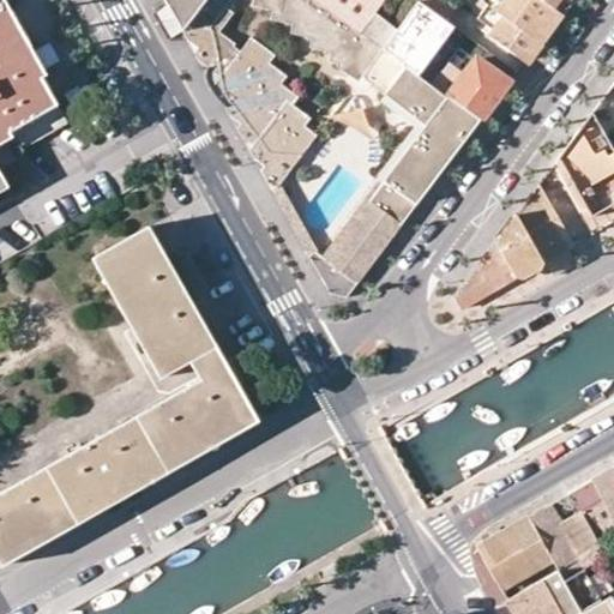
[(173,0),(169,6),(190,20),(204,0),(173,0)]
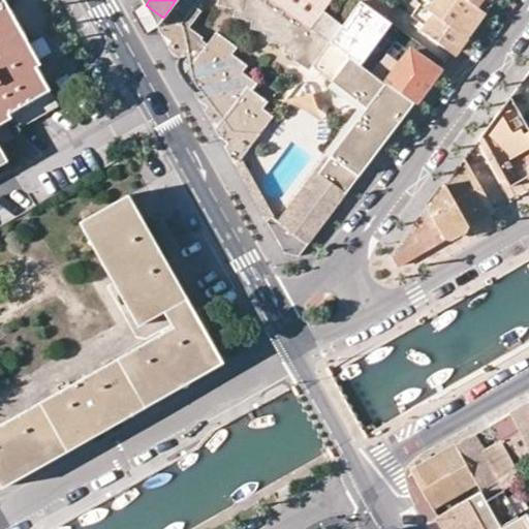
[(271,0),(176,0),(163,18),(157,26),(160,32),(172,39),(167,44),(172,52),(191,65),(184,74),(187,80),(196,87),(193,91),(197,98),(209,105),(205,110),(209,117),(218,123),(215,128),(219,135),(228,142),(225,147),(228,153),(239,160),(273,117),(258,105),(263,98),(249,87),(253,81),(237,68),(242,61),(227,50),(232,43),(216,32),(207,43),(201,39),(203,36),(185,24),(201,0),(225,0),(224,5),(242,10),(241,18),(258,23),(257,29),(275,33),(274,41),(291,45),(290,53),(316,60),(330,41),(343,25),(323,10),(310,28),(271,0)]
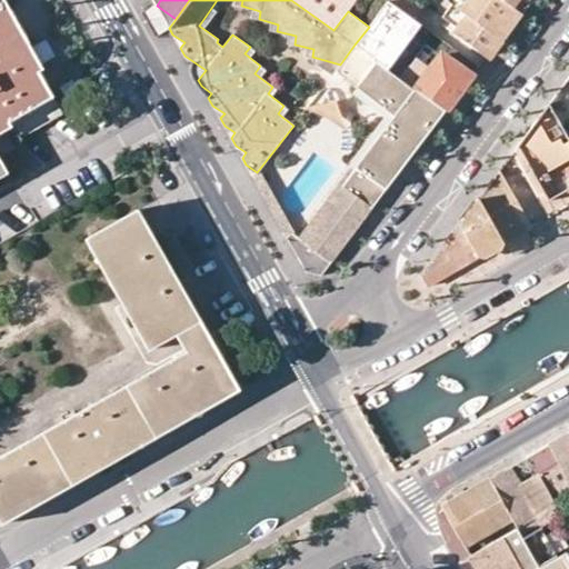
[(356,0),(291,0),(333,30),(348,11),(356,0)]
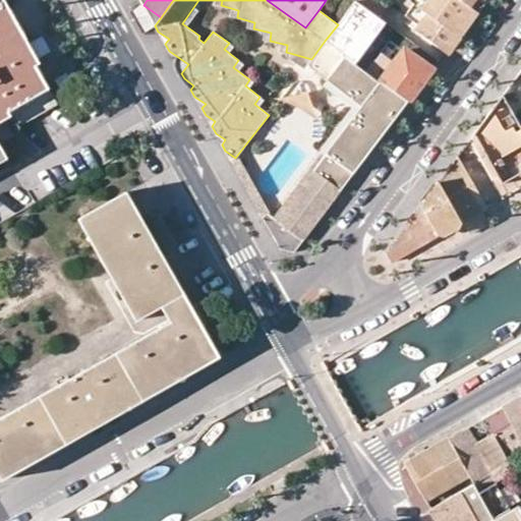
[(387,21),(379,16),(356,0),(338,24),(325,41),(355,62),(387,21)]
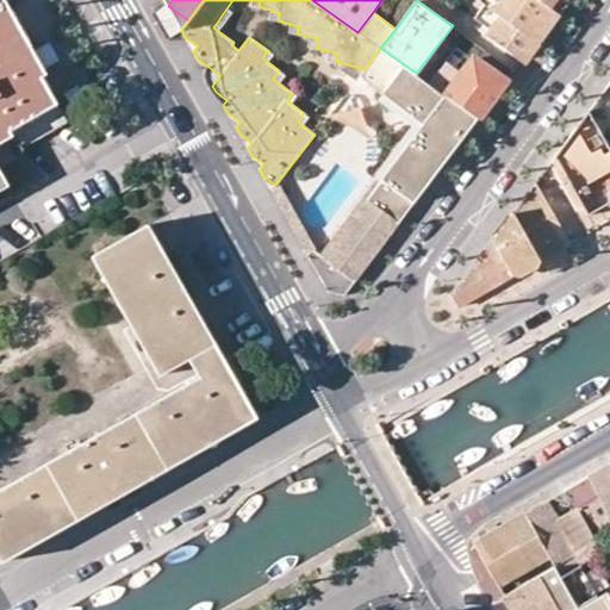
[(443,0),(417,0),(443,19),(453,7),(443,0)]
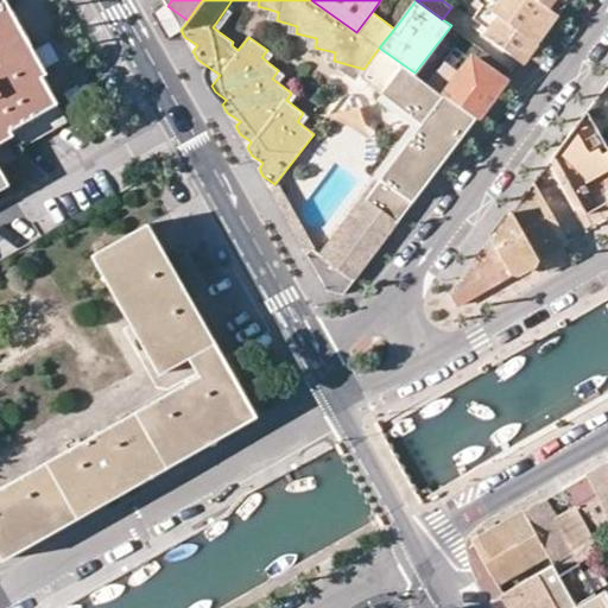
[(506,0),(495,0),(489,8),(498,13),(506,0)]
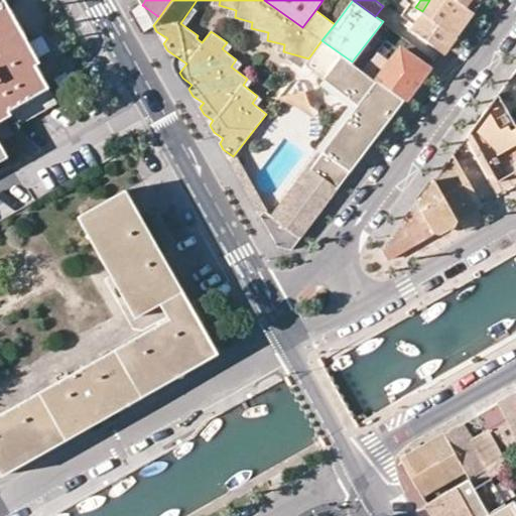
[(438,49),(470,10),(456,0),(429,0),(422,11),(421,12),(427,16),(415,33),(438,49)]
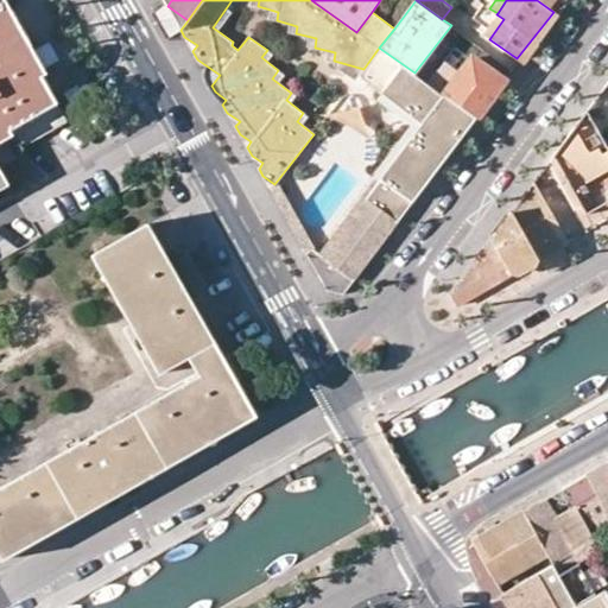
[(562,0),(537,0),(553,12),(562,0)]
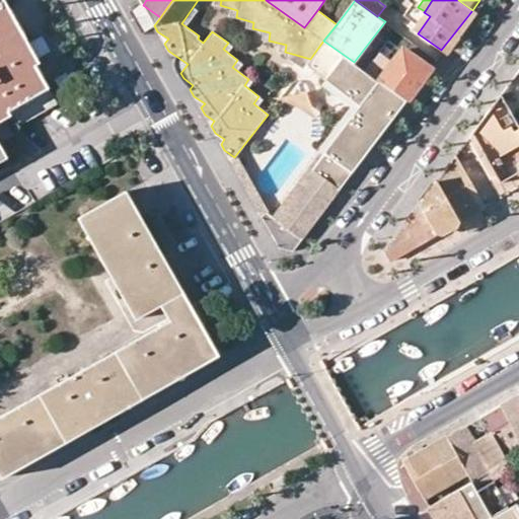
[(0,2),(0,116),(2,115),(7,113),(49,89),(31,58),(0,2)]
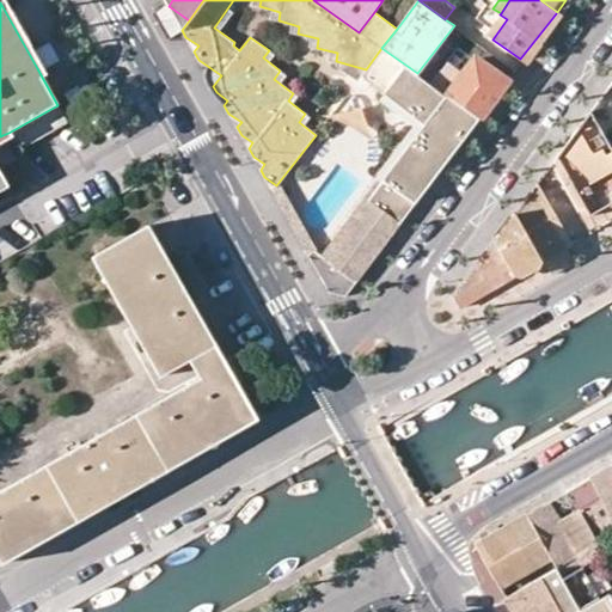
[(487,4),(482,10),(496,19),(500,14),(501,13),(493,8),(487,4)]
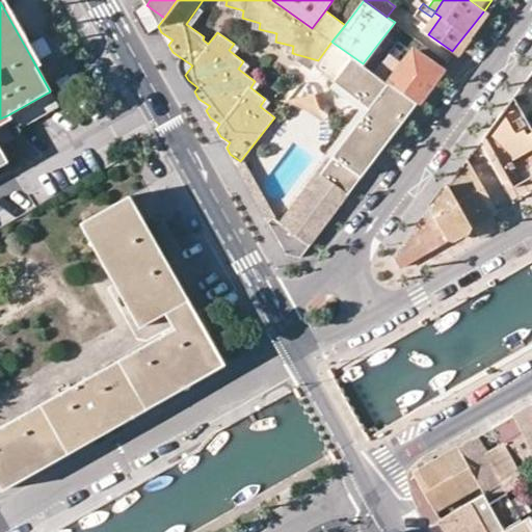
[(318,60),(311,69),(331,83),(328,88),(360,111),(391,134),(416,102),(374,72),(363,63),(331,42),(318,60)]
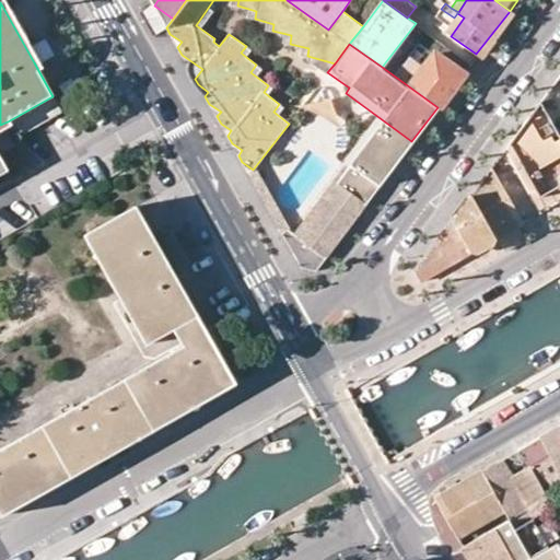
[(397,70),(394,76),(438,107),(464,70),(436,50),(413,81),(397,70)]
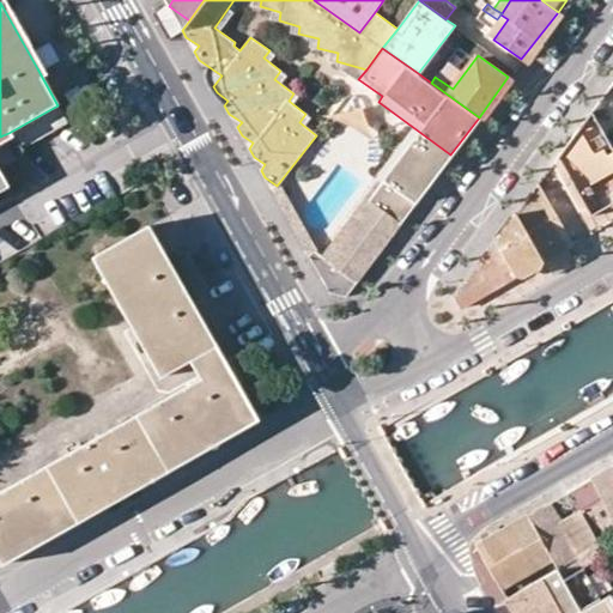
[(66,121),(58,105),(8,133),(18,150),(66,121)]
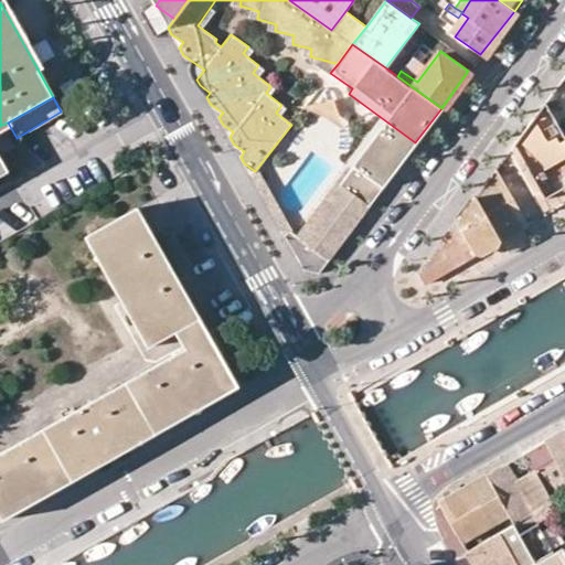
[(564,167),(560,157),(555,149),(536,114),(509,151),(540,205),(564,191),(564,167)]
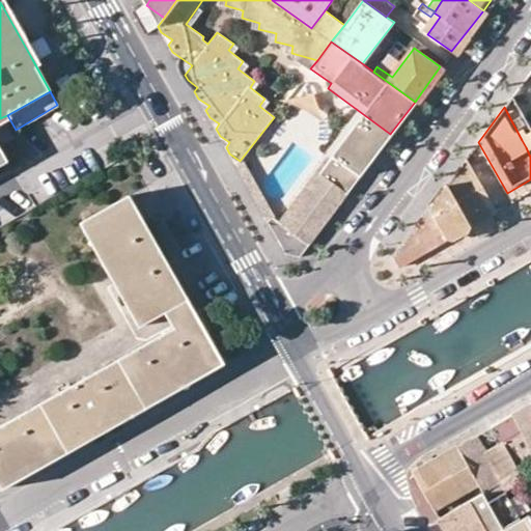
[(333,158),(359,176),(390,134),(359,111),(328,154),(333,158)]
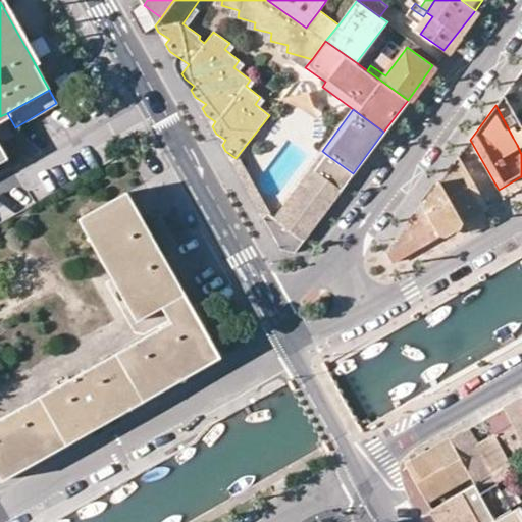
[(2,115),(0,116),(0,144),(14,137),(2,115)]
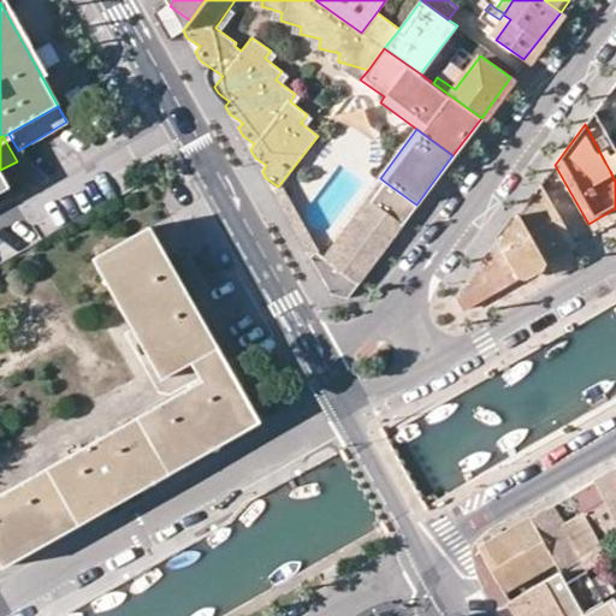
[(615,167),(615,157),(605,163),(610,171),(615,167)]
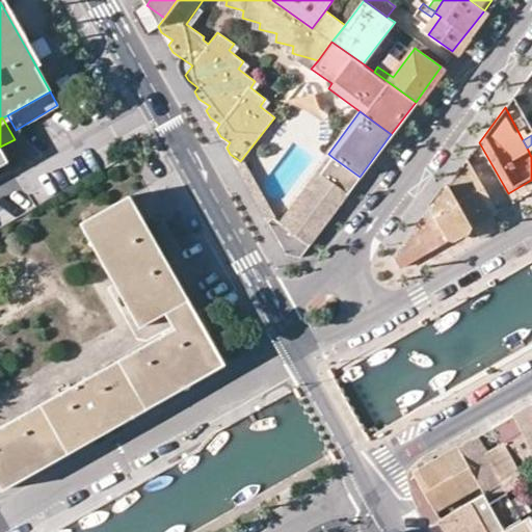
[(334,158),(328,154),(326,157),(296,196),(301,201),(320,176),(334,158)]
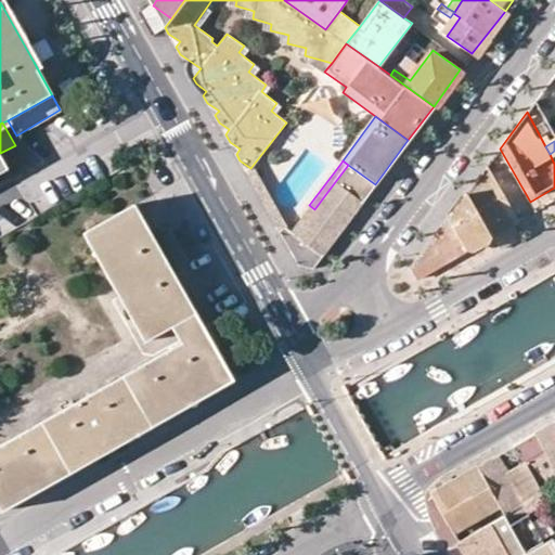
[(314,209),(343,229),(361,204),(375,184),(348,165),(334,183),(314,209)]
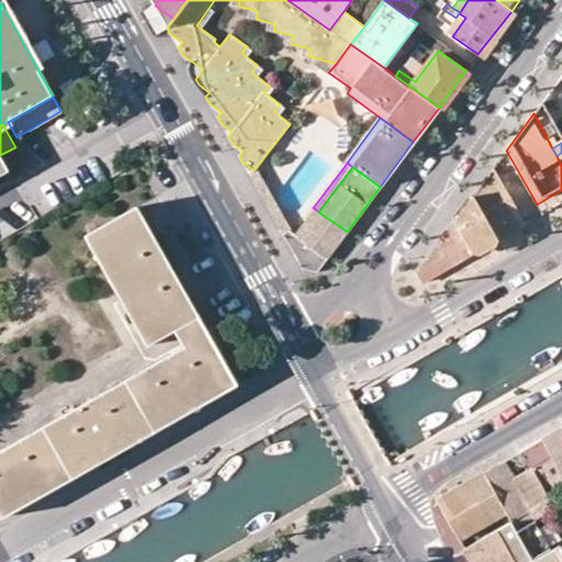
[(525,223),(494,167),(473,195),(497,238),(518,227),(525,223)]
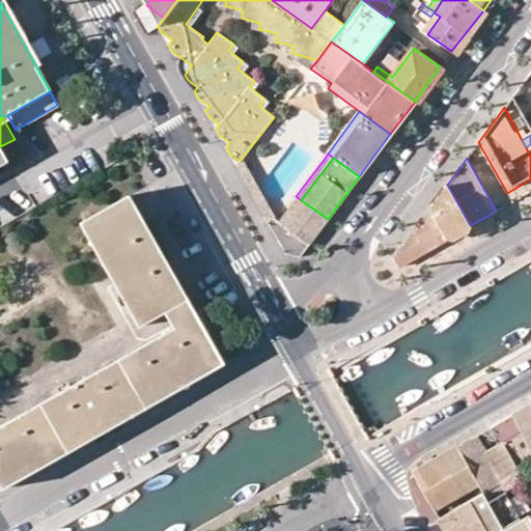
[(240,161),(236,165),(257,203),(268,222),(273,217),(242,159),(240,161)]
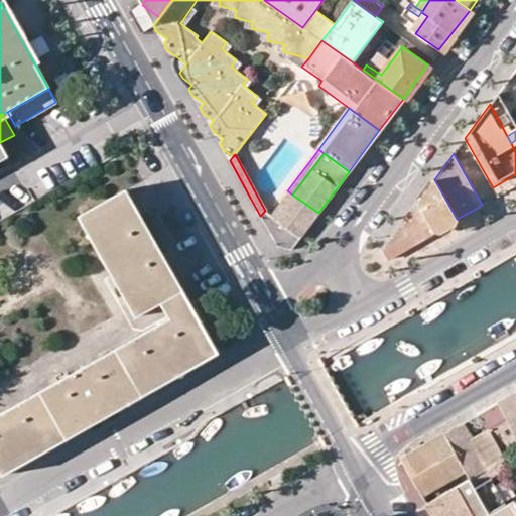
[(416,204),(425,220),(432,233),(457,219),(434,179),(416,204)]
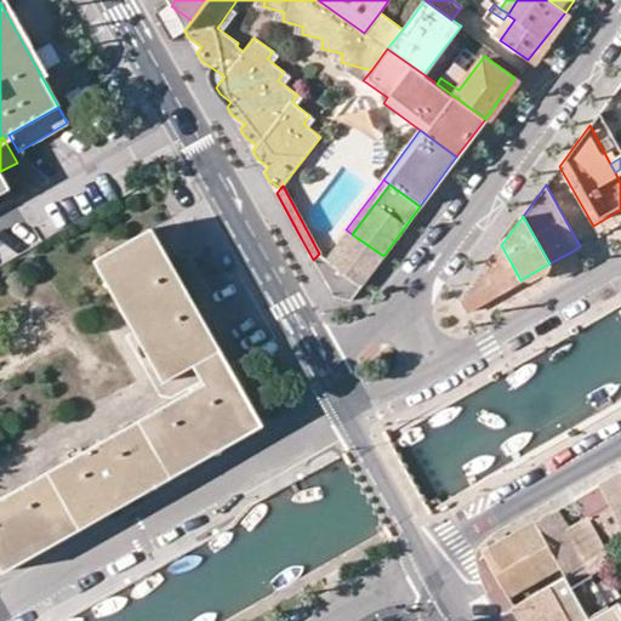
[(192,365),(203,383),(0,497),(0,568),(1,571),(129,500),(261,426),(149,229),(93,261),(161,381),(192,365)]
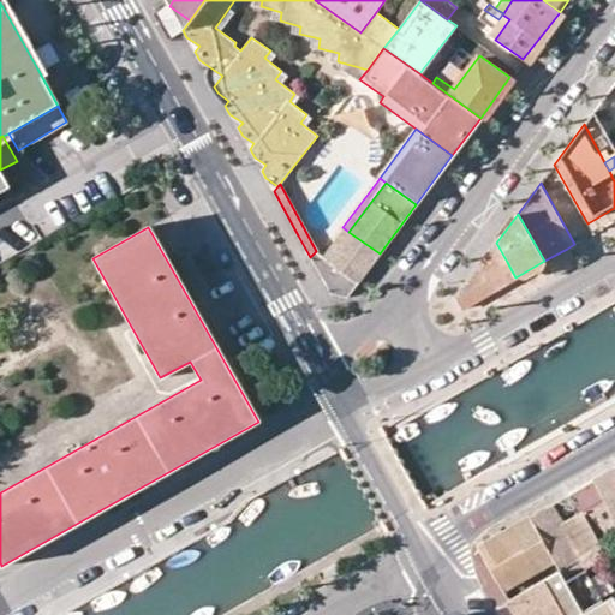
[(348,232),(342,227),(321,255),(328,261),(348,232)]
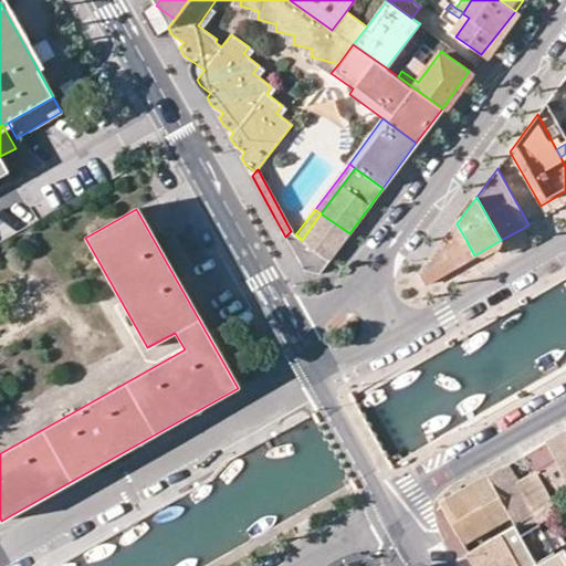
[(329,260),(349,233),(321,213),(302,240),(295,234),(291,231),(285,237),(307,276),(318,275),(329,260)]
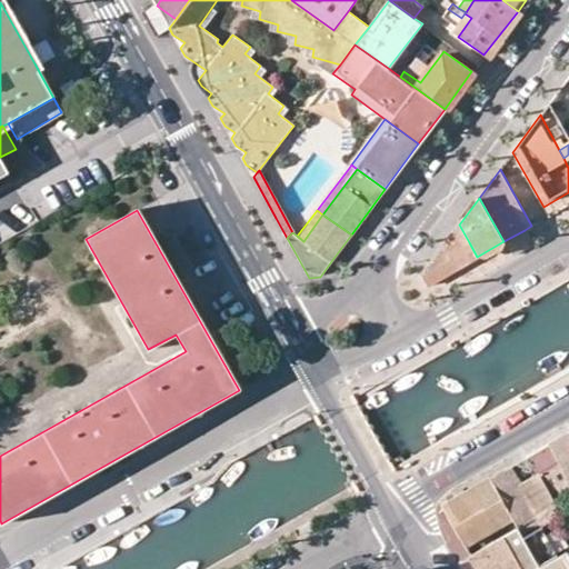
[(469,242),(459,225),(442,247),(447,255),(469,242)]
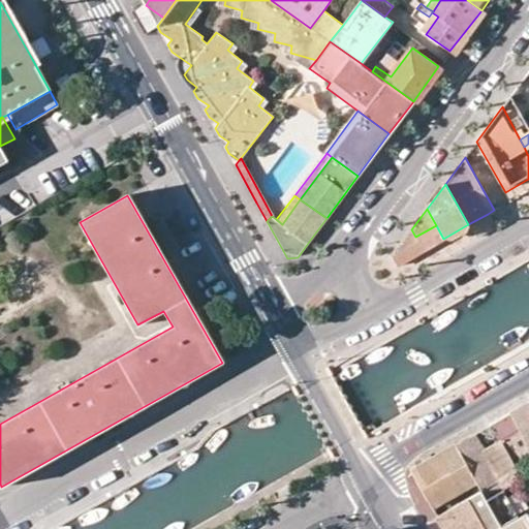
[(495,227),(488,214),(468,224),(475,238),(495,227)]
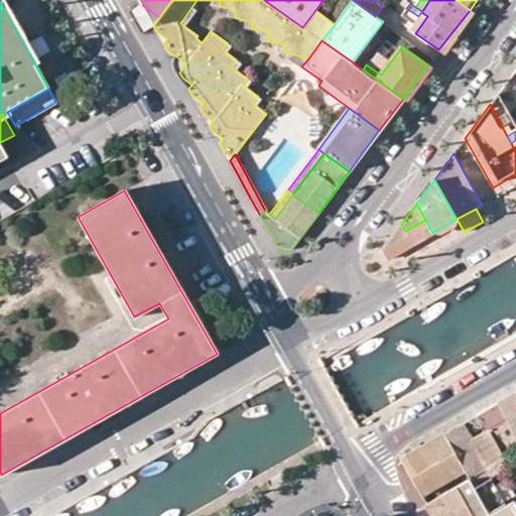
[(432,233),(425,220),(405,231),(412,244),(432,233)]
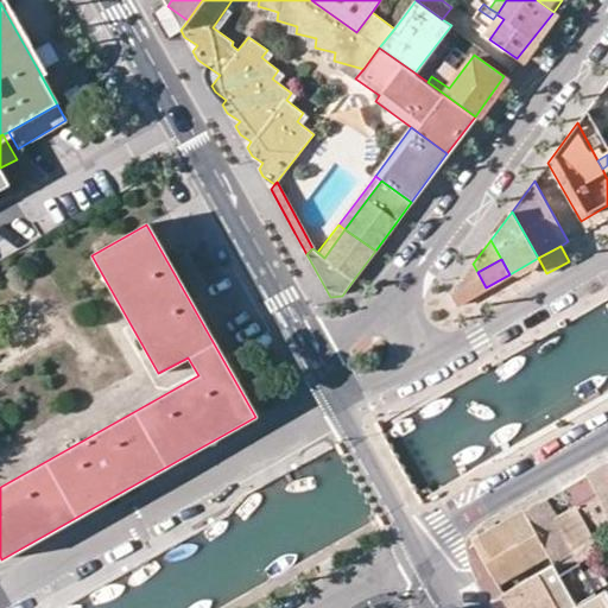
[(450,293),(456,304),(486,287),(477,272),(473,264),(450,293)]
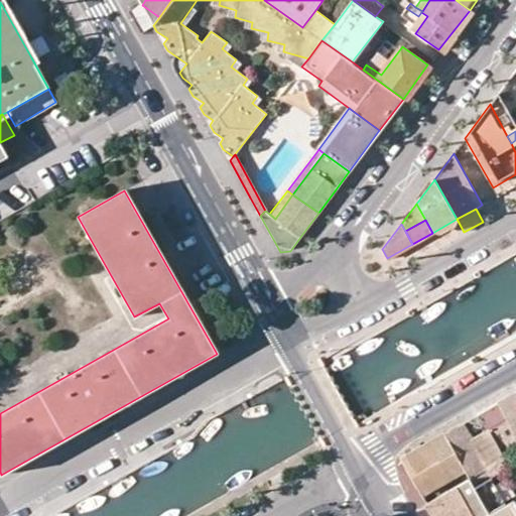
[(487,428),(497,423),(506,419),(511,429),(515,438),(515,395),(515,394),(479,415),(487,428)]
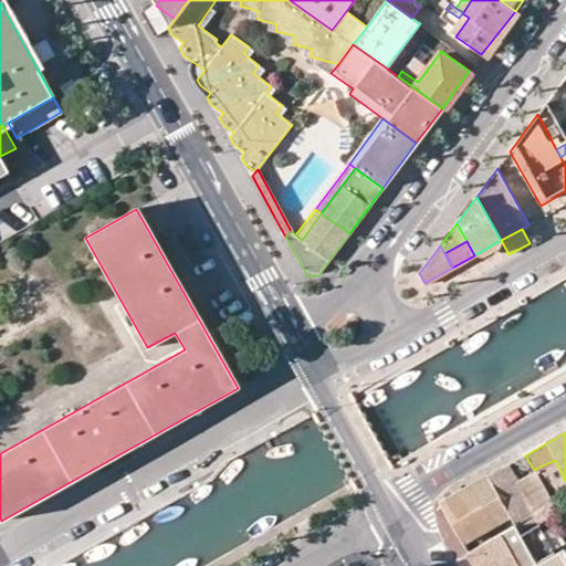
[(555,460),(545,464),(534,470),(535,472),(541,482),(561,471),(555,460)]
